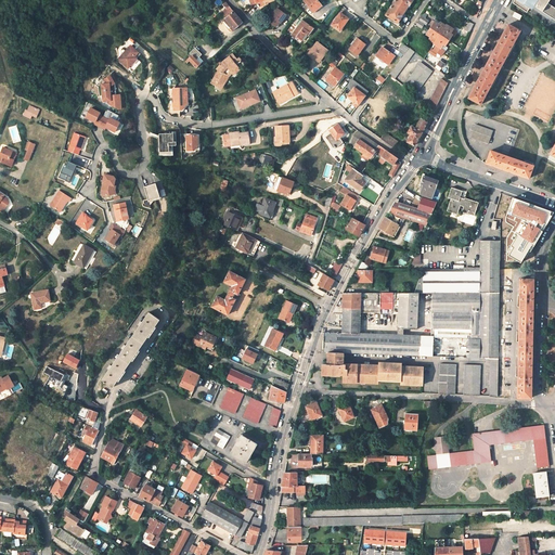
[(305,0),(302,3),(313,14),(322,5),(315,0),(305,0)]
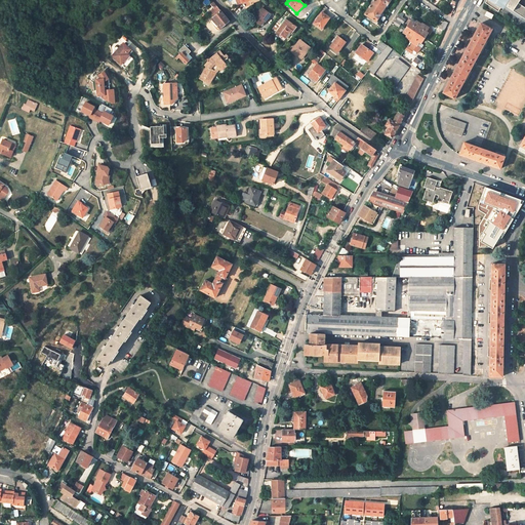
[(378,17),(380,14),(384,9),(386,6),(387,6),(390,1),(387,0),(373,0),(364,15),(375,23),(378,17)]
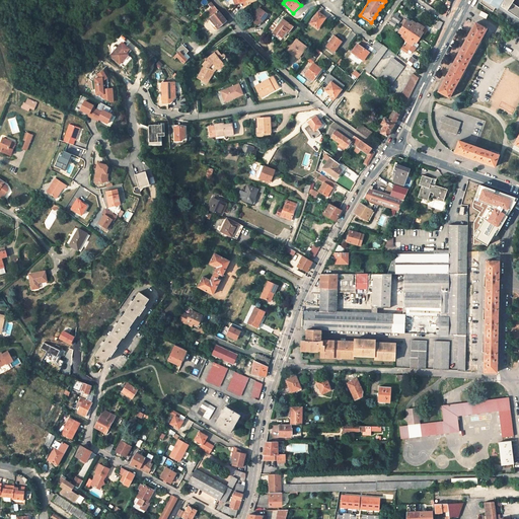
[(493,12),(498,5),(499,5),(499,6),(518,19),(518,0),(482,0),(479,3),(493,12)]
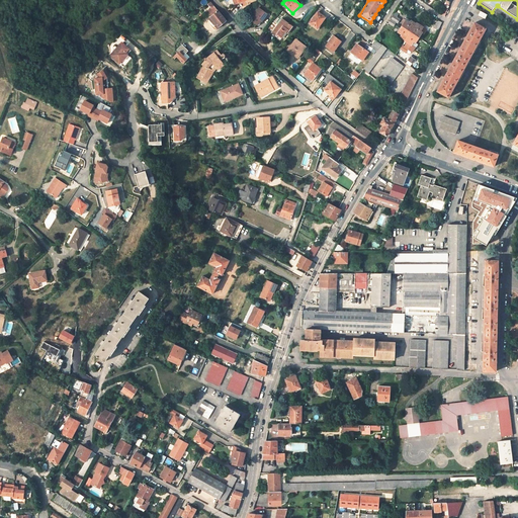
[(203,7),(206,11),(212,6),(209,2),(206,5),(203,7)]
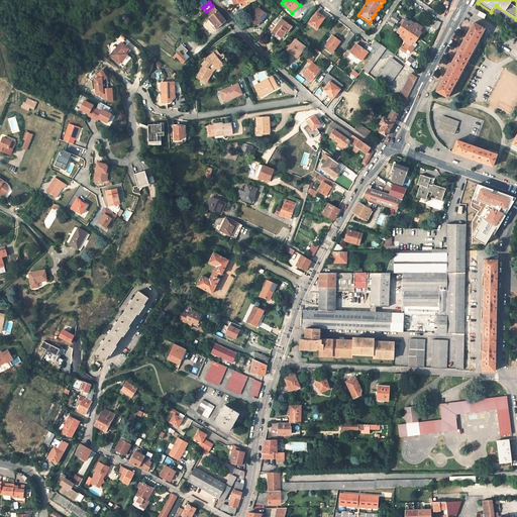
[(211,16),(209,18),(215,24),(212,26),(215,29),(224,22),(212,6),(206,11),(211,16)]
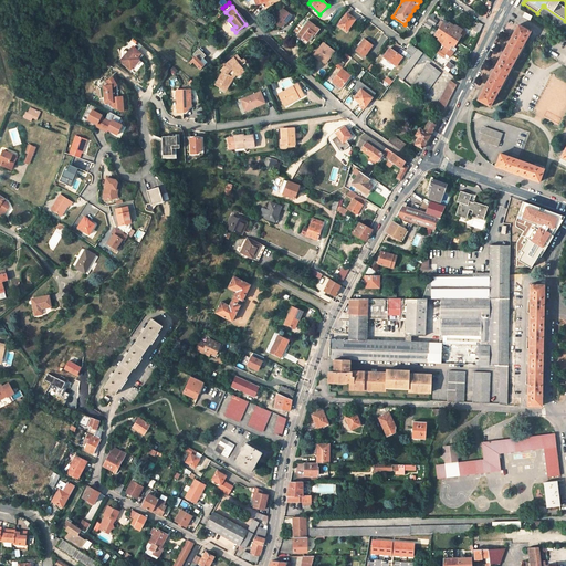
[(273,21),(283,28),(292,14),(282,9),(273,21)]
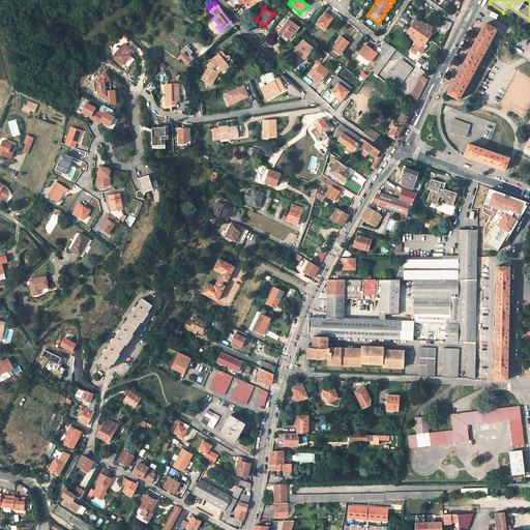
[(317,24),(325,30),(332,19),(325,12),(317,24)]
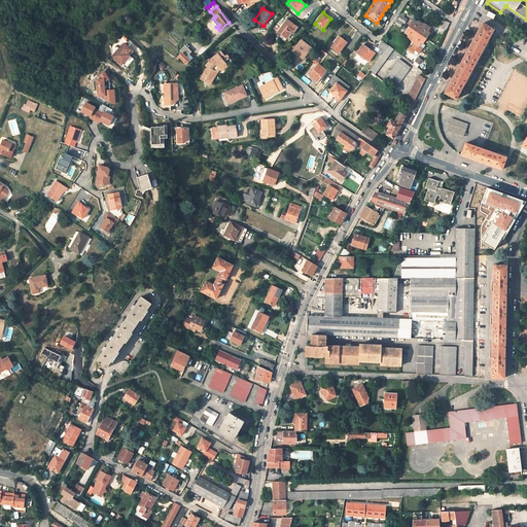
[(402,23),(403,24),(407,21),(402,18),(403,16),(400,13),(398,16),(399,16),(395,24),(399,27),(402,23)]
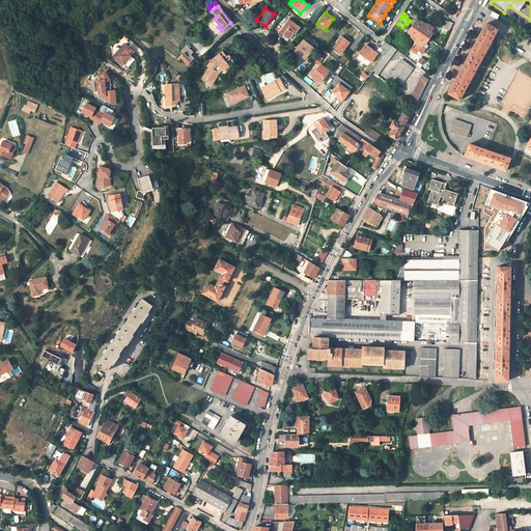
[(217,29),(218,27),(221,25),(215,19),(213,21),(215,24),(214,25),(217,29)]
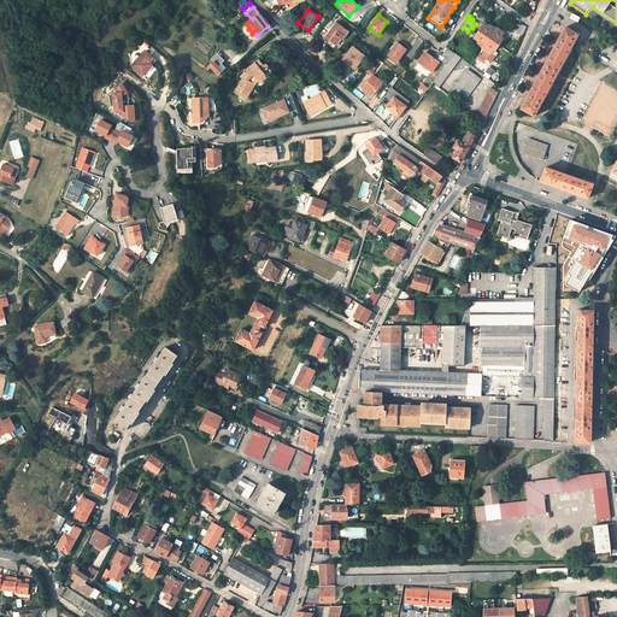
[(330,41),(336,46),(344,36),(345,37),(348,31),(336,23),(323,39),(329,43),(330,41)]
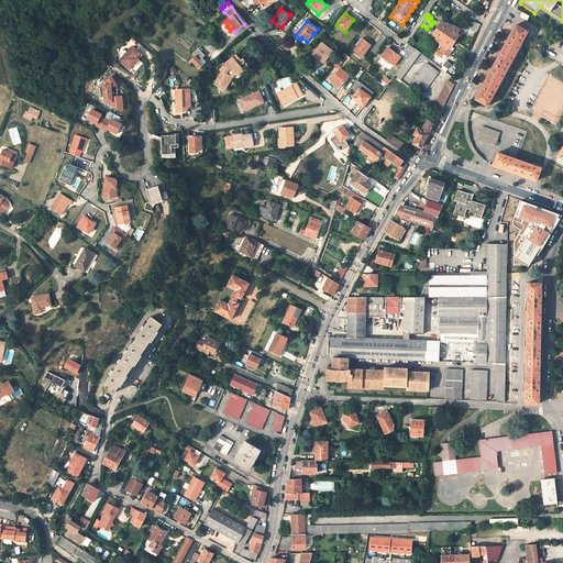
[(445,25),(441,22),(438,25),(437,29),(434,31),(432,30),(430,34),(438,40),(437,41),(442,44),(441,46),(444,48),(442,52),(445,54),(452,45),(453,46),(460,36),(459,35),(461,31),(453,25),(451,28),(446,24),(445,25)]
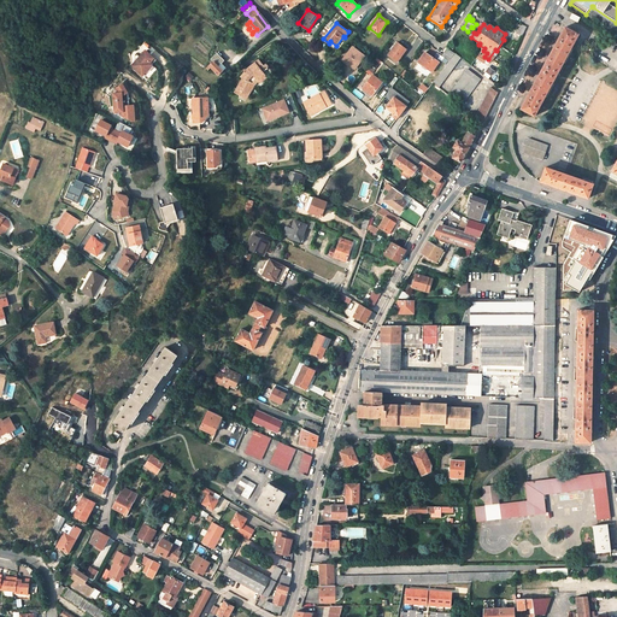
[(580,35),(565,27),(559,37),(544,68),(527,98),(521,109),(534,116),(580,35)]
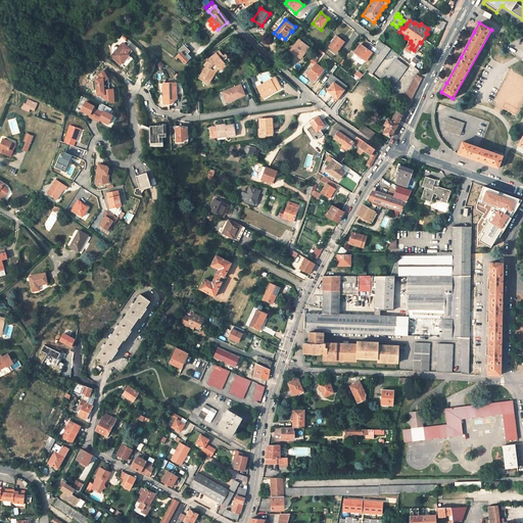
[(329,47),(337,53),(345,42),(337,36),(329,47)]
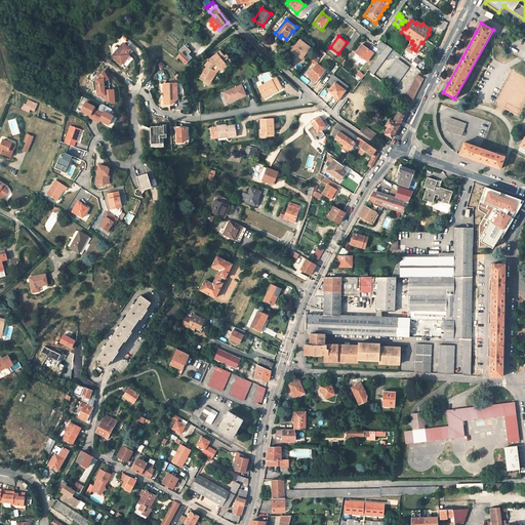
[(292,52),(299,58),(309,46),(301,40),(292,52)]
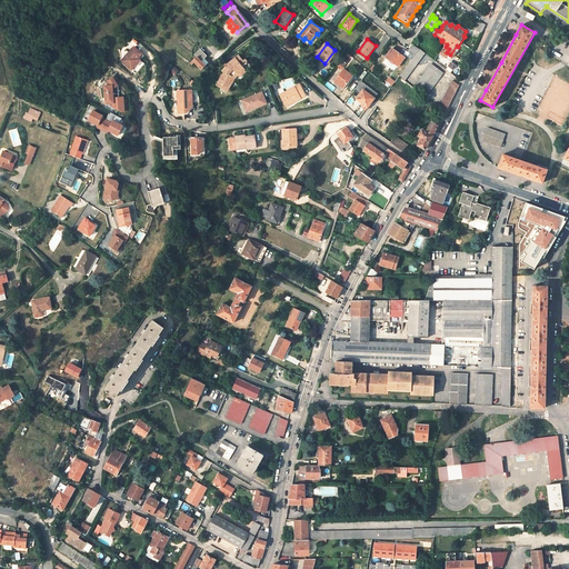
[(142,53),(135,46),(122,60),(132,69),(138,62),(136,60),(139,57),(142,53)]
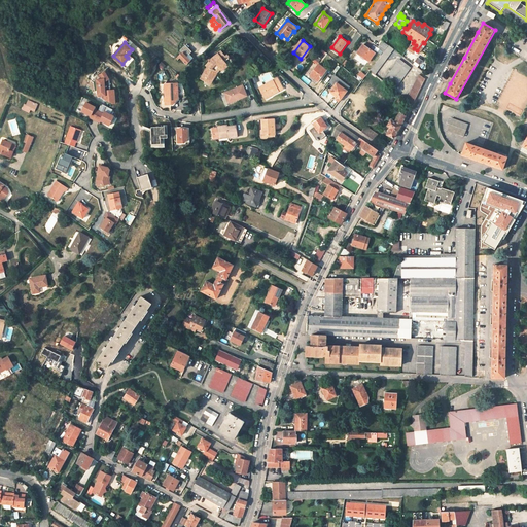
[(357,54),(367,62),(371,58),(372,58),(375,54),(363,45),(357,54)]
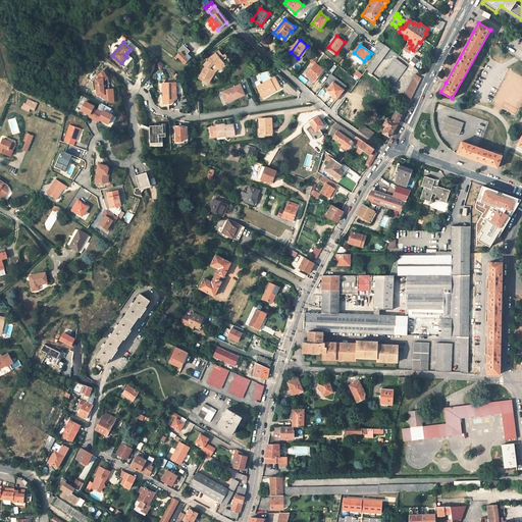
[(366,70),(371,74),(390,49),(385,45),(366,70)]
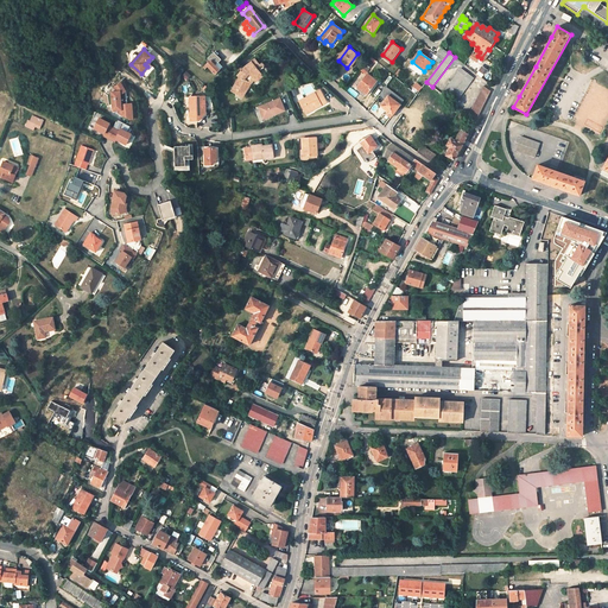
[(215,69),(217,67),(220,65),(214,56),(207,61),(208,63),(201,68),(203,70),(207,68),(213,76),(217,74),(215,69)]
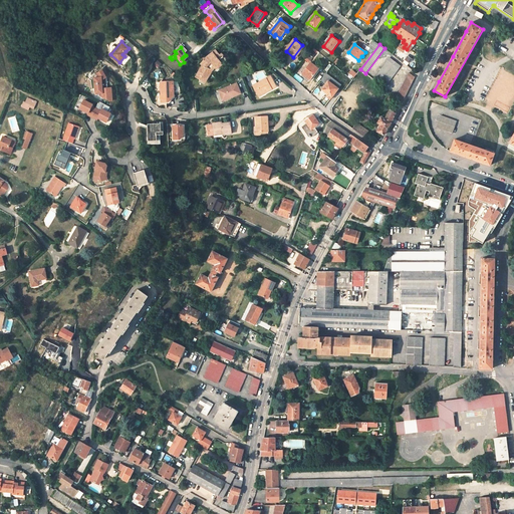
[(195,78),(200,81),(201,79),(206,83),(215,69),(221,63),(219,60),(217,58),(220,56),(216,51),(207,58),(208,60),(205,62),(204,61),(201,65),(203,66),(195,78)]
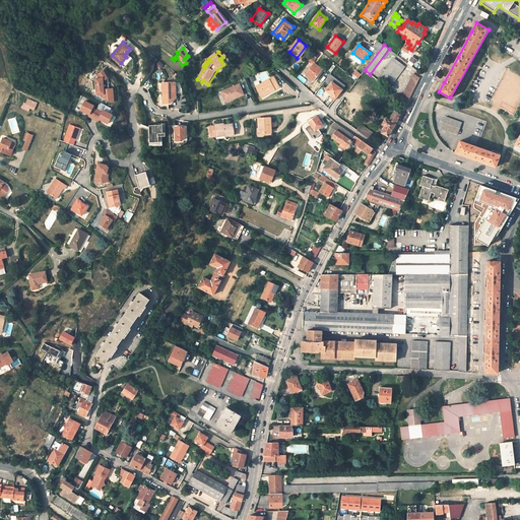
[(393,58),(378,80),(389,89),(404,67),(393,58)]
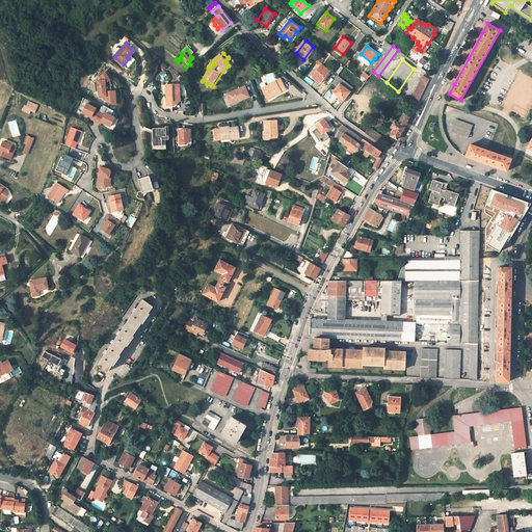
[(164,71),(168,67),(163,62),(159,67),(164,71)]
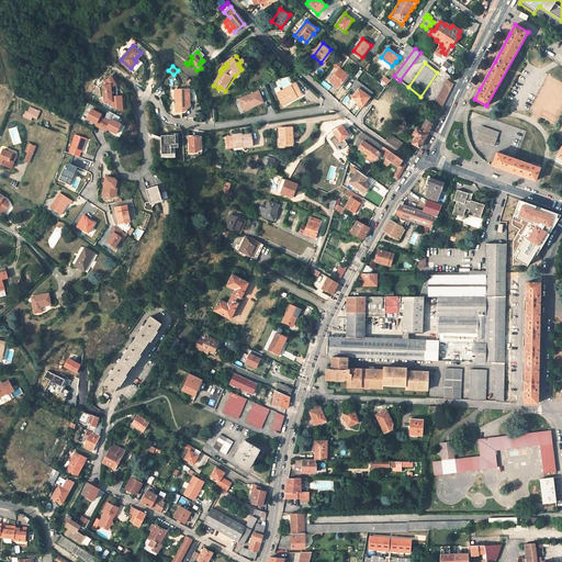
[(330,81),(339,88),(348,76),(340,69),(330,81)]
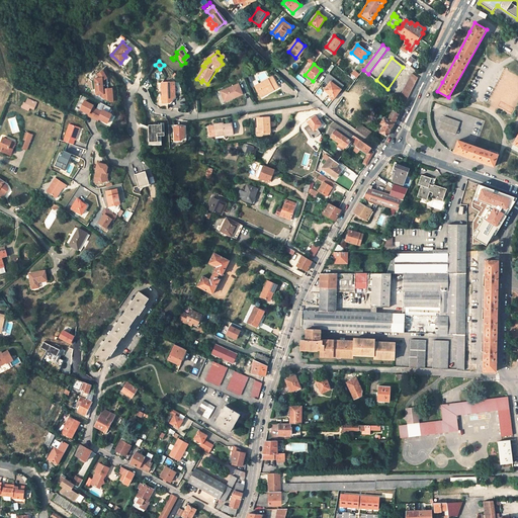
[(101,78),(95,78),(97,94),(103,93),(103,97),(111,101),(113,101),(112,88),(109,88),(103,88),(103,81),(107,78),(103,71),(98,74),(101,78)]
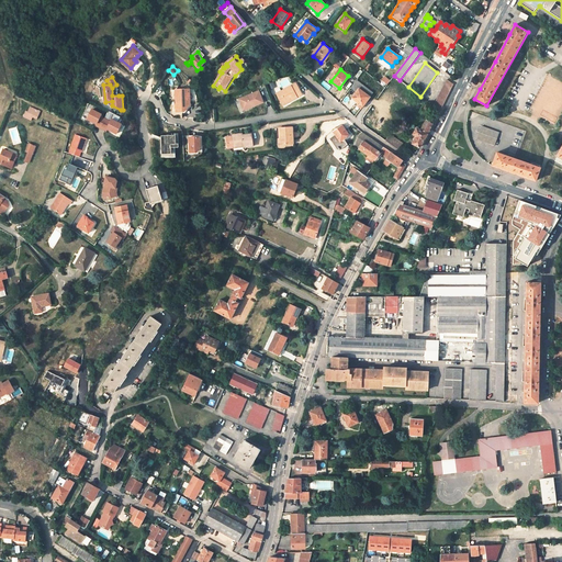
[(357,80),(350,88),(357,92),(352,99),(359,103),(357,107),(361,109),(373,92),(357,80)]
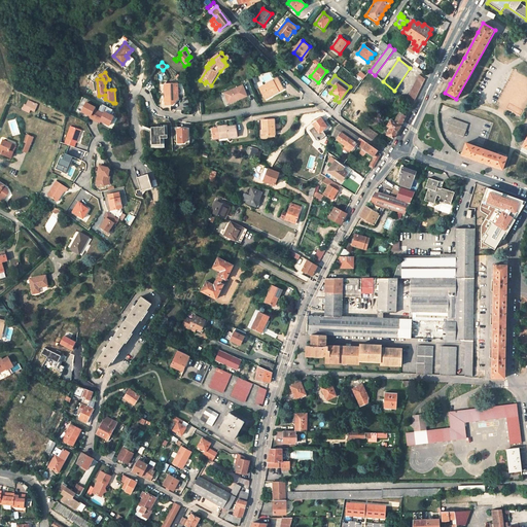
[(412,105),(421,86),(425,79),(419,75),(406,100),(412,105)]
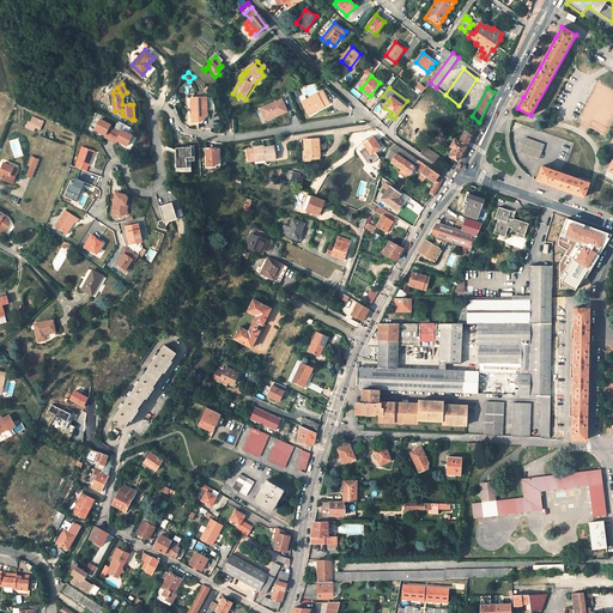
[(315,109),(316,110),(329,103),(323,90),(302,102),(308,113),(315,109)]
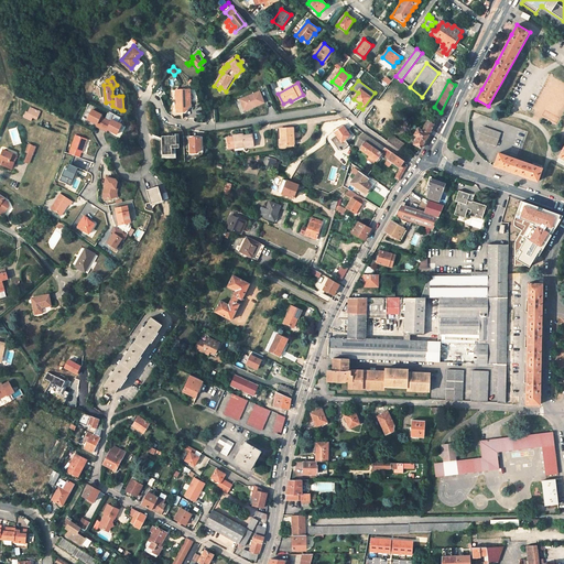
[(188,102),(188,89),(176,89),(177,111),(185,111),(191,105),(188,102)]
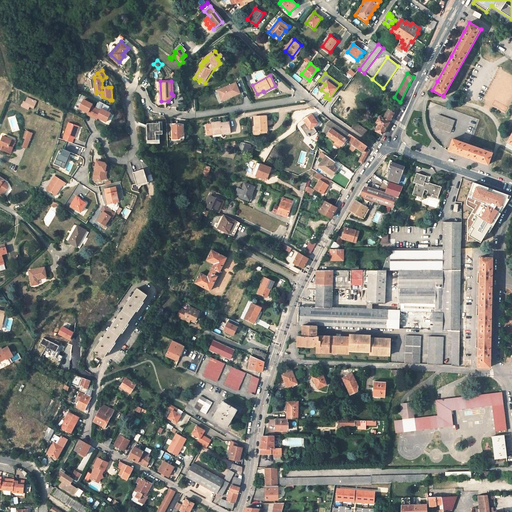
[(235,82),(218,89),(221,99),(231,95),(231,96),(239,93),(235,82)]
